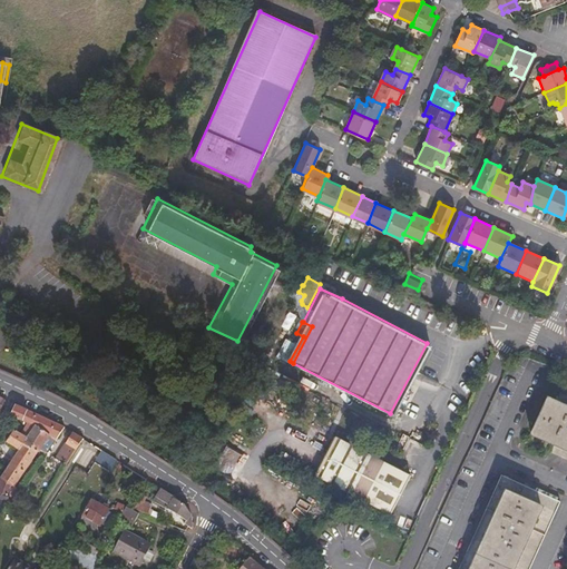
[(303,336),(296,333),(284,357),(290,361),(303,336)]
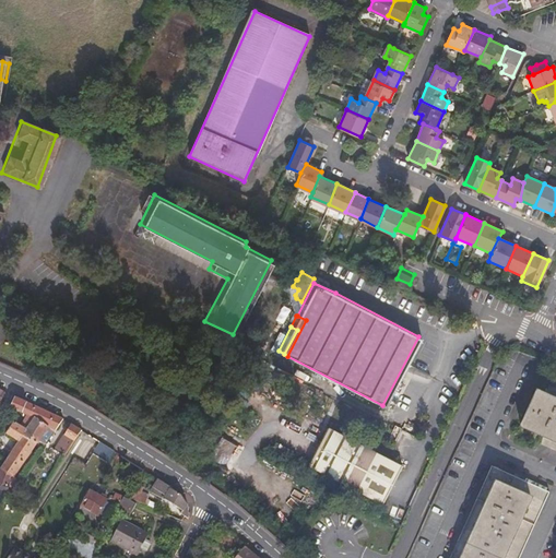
[(555,449),(555,405),(531,394),(515,430),(555,449)]
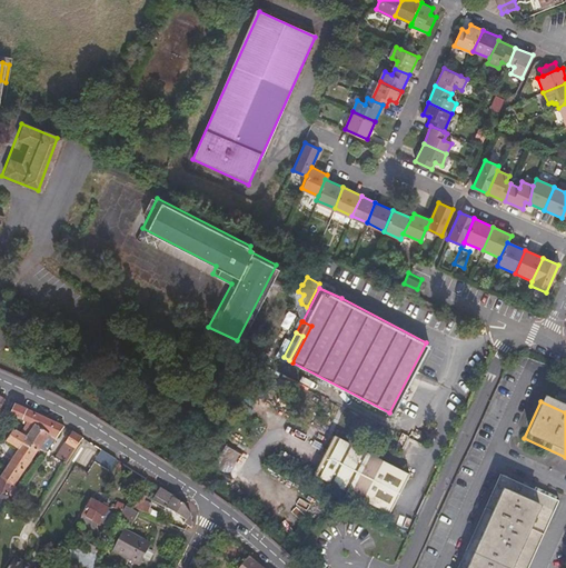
[(33,414),(12,404),(7,416),(22,422),(30,427),(53,440),(62,427),(33,414)]
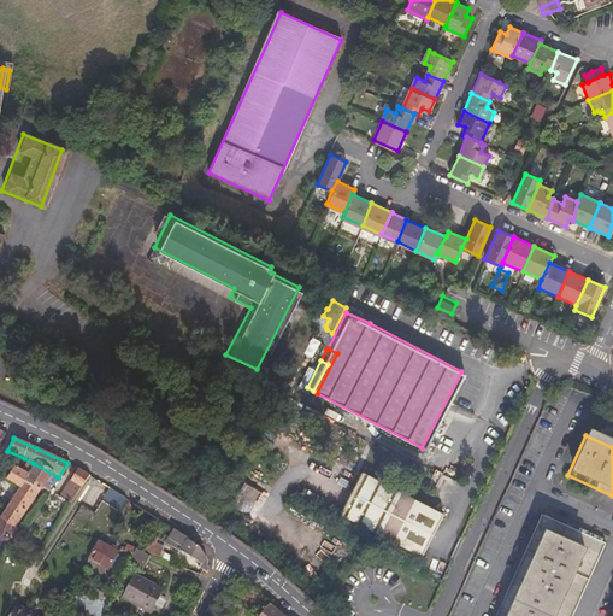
[(33,463),(24,458),(21,470),(29,473),(33,463)]
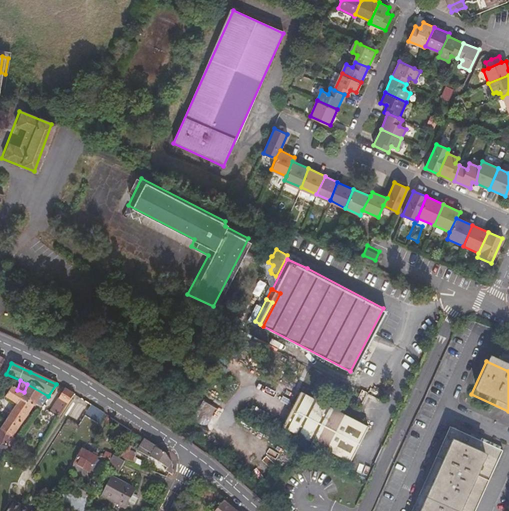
[(48,396),(27,384),(24,392),(38,399),(34,405),(39,408),(48,396)]
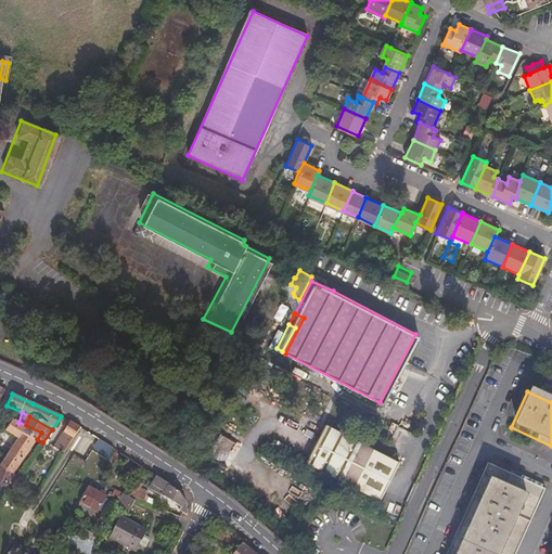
[(26,425),(18,423),(12,420),(5,430),(18,437),(0,463),(0,465),(10,473),(33,445),(38,448),(42,442),(37,439),(41,433),(26,425)]
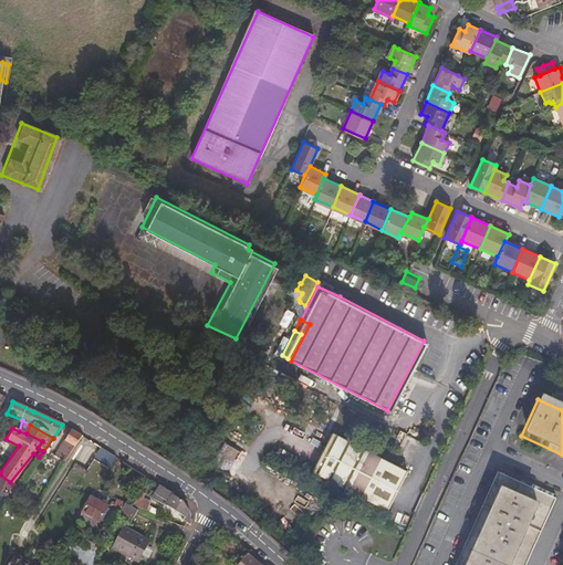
[(81,436),(71,429),(64,440),(74,446),(81,436)]
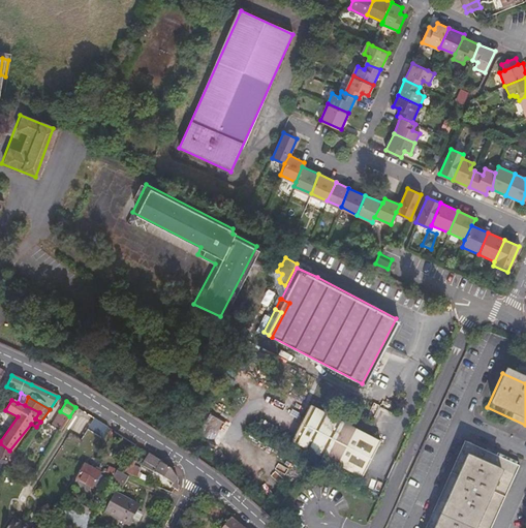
[(358,475),(376,439),(309,407),(290,442),(358,475)]
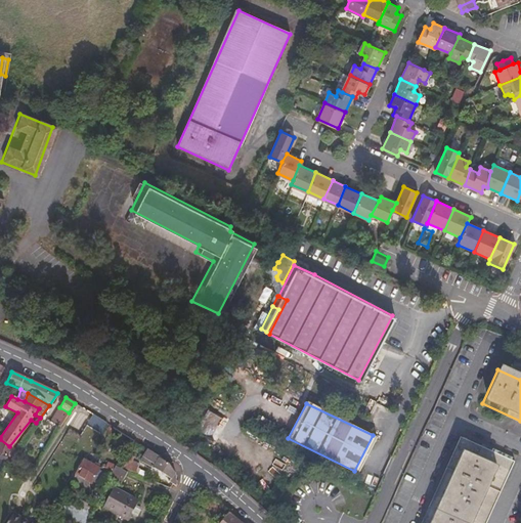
[(46,422),(57,429),(69,412),(59,407),(55,405),(46,422)]
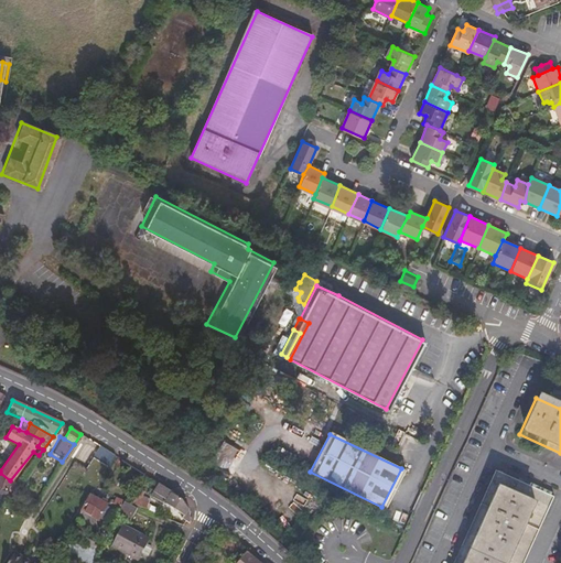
[(208,466),(224,474),(236,447),(220,441),(208,466)]
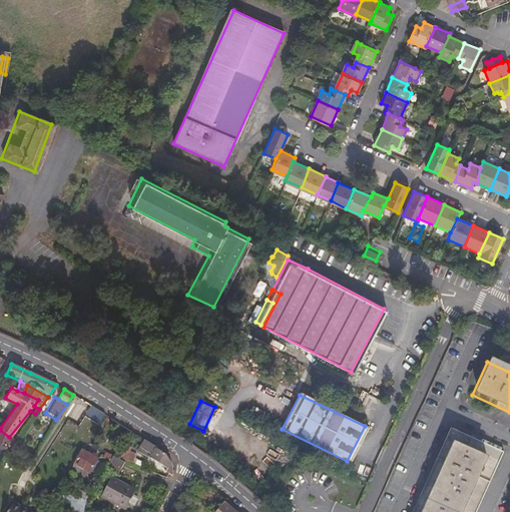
[(84,417),(98,422),(101,414),(88,408),(84,417)]
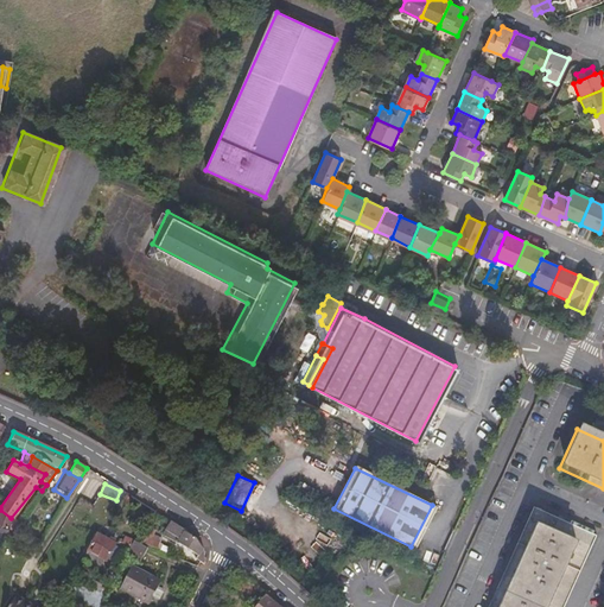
[(0,538),(2,538),(4,530),(11,518),(0,510),(0,538)]
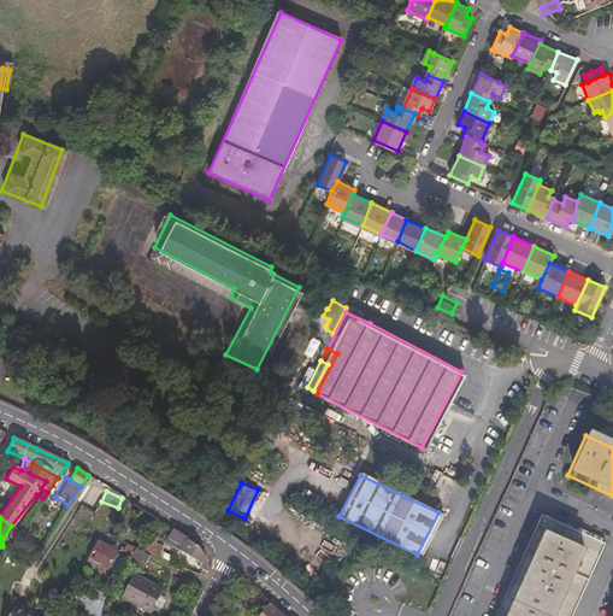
[(567,615),(600,546),(535,518),(500,593),(489,615),(567,615)]
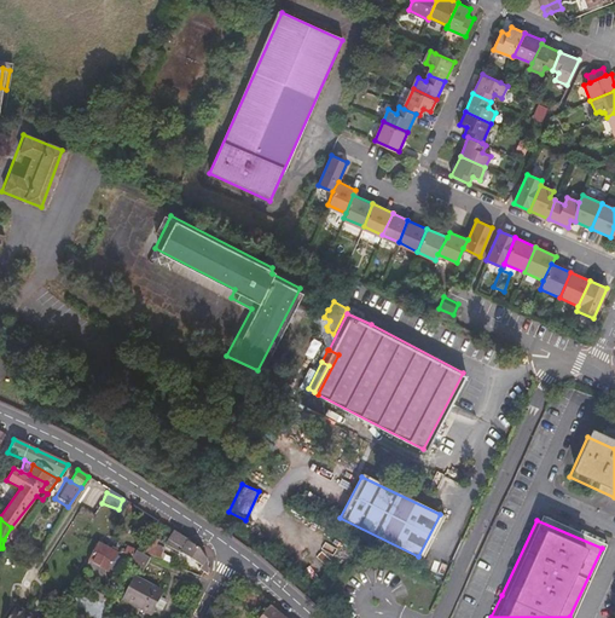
[(13,530),(7,539),(15,544),(19,535),(17,532),(13,530)]
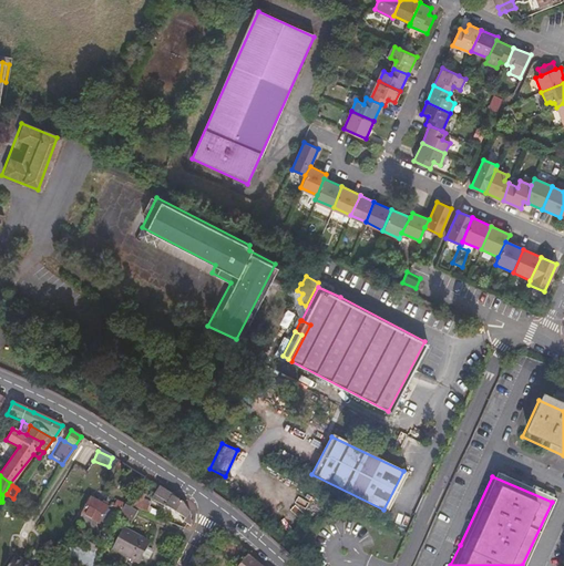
[(180,501),(159,486),(152,498),(182,517),(181,521),(188,525),(190,522),(191,513),(185,508),(180,501)]
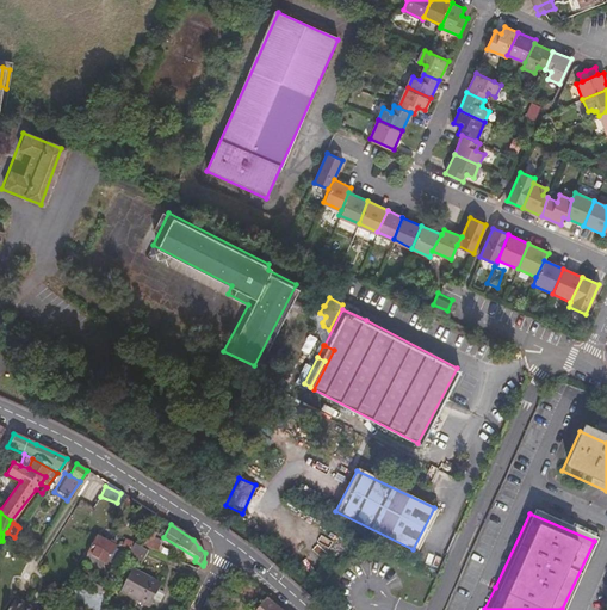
[(153,533),(148,530),(142,540),(148,542),(153,533)]
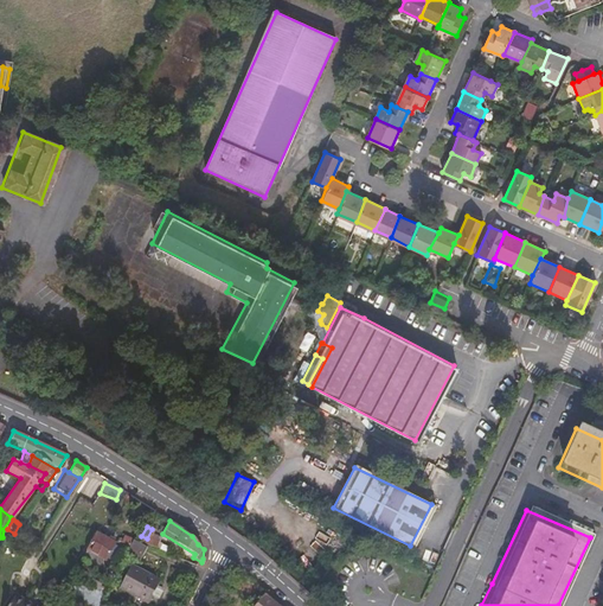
[(114,541),(114,540),(109,537),(108,538),(96,533),(87,550),(106,560),(107,557),(113,560),(119,548),(113,546),(114,542),(114,541)]
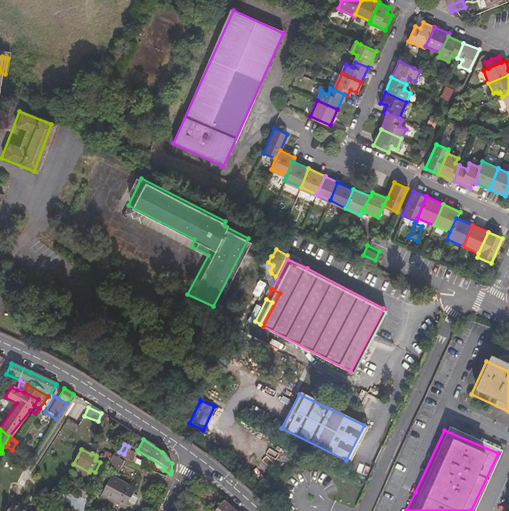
[(109,456),(110,455),(104,451),(101,458),(107,460),(109,456)]
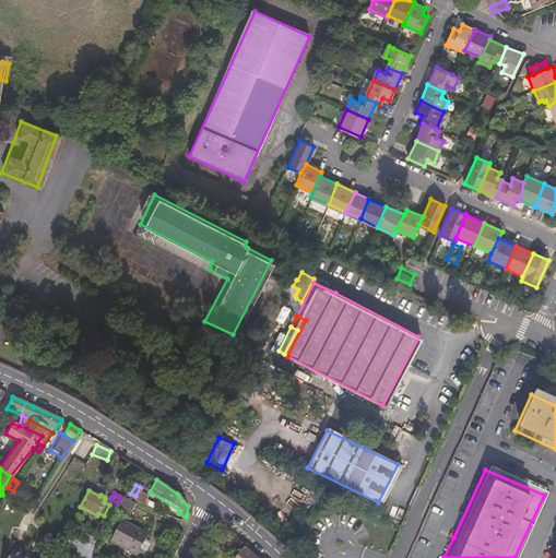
[(135,496),(130,494),(128,499),(142,506),(143,499),(135,496)]
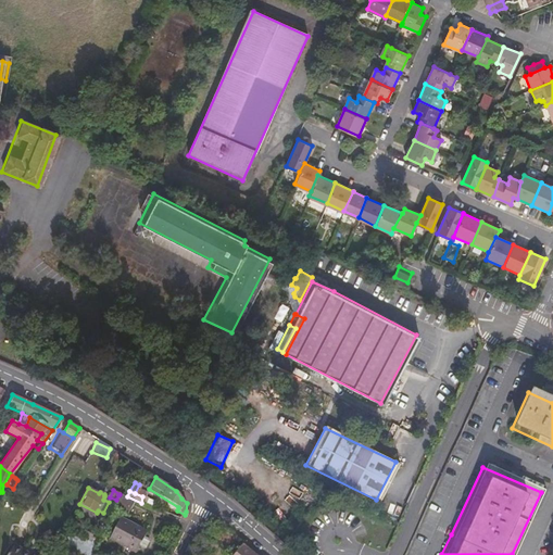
[(116,500),(112,509),(125,515),(132,501),(118,495),(116,500)]
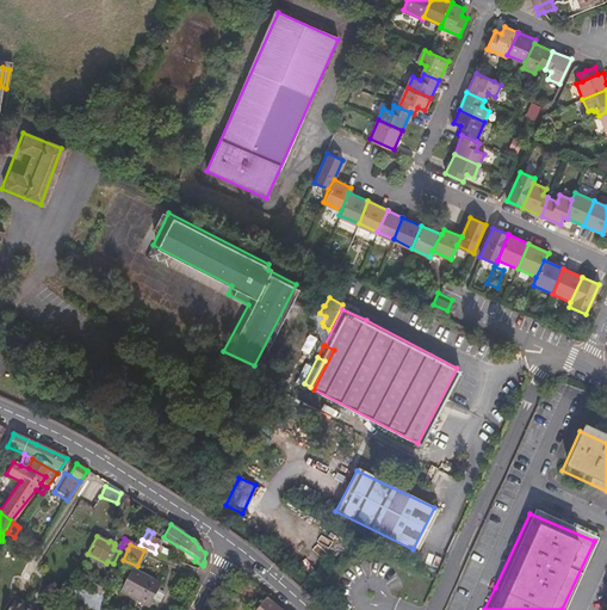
[(60,570),(47,591),(59,596),(70,574),(60,570)]
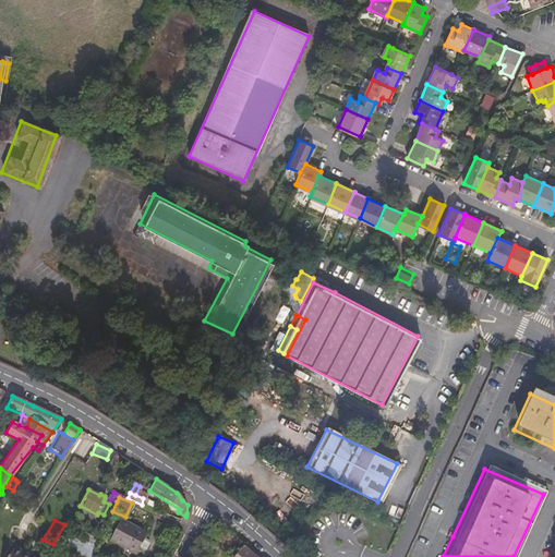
[(144,537),(145,534),(119,520),(108,541),(134,554),(137,549),(141,551),(144,551),(148,543),(145,540),(144,537)]
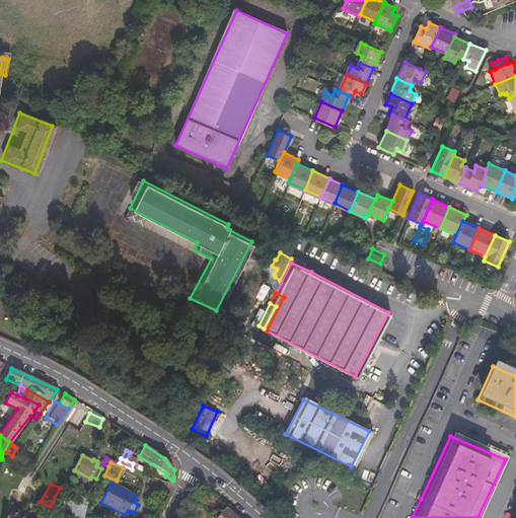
[(81,517),(86,511),(71,501),(65,510),(76,517),(81,517)]
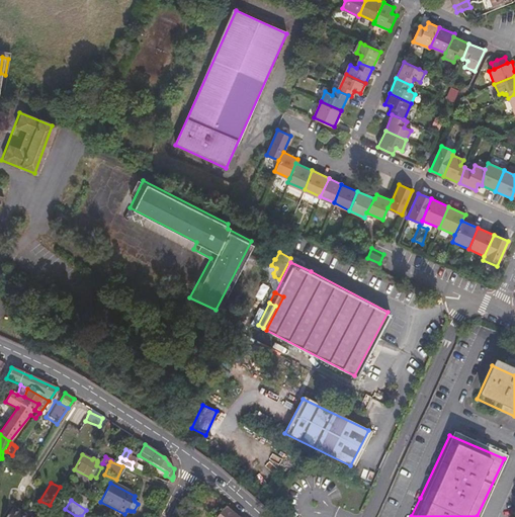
[(21,516),(9,508),(3,516),(21,516)]
